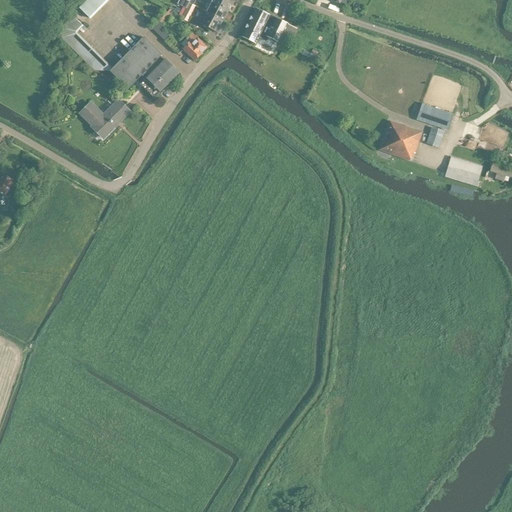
[(90,0),(80,10),(88,19),(106,0),(90,0)]
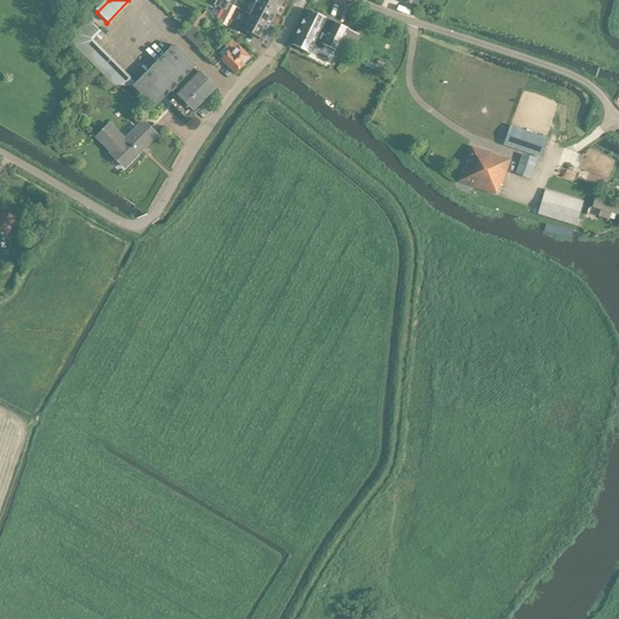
[(215,0),(214,5),(225,10),(229,4),(230,0),(215,0)]
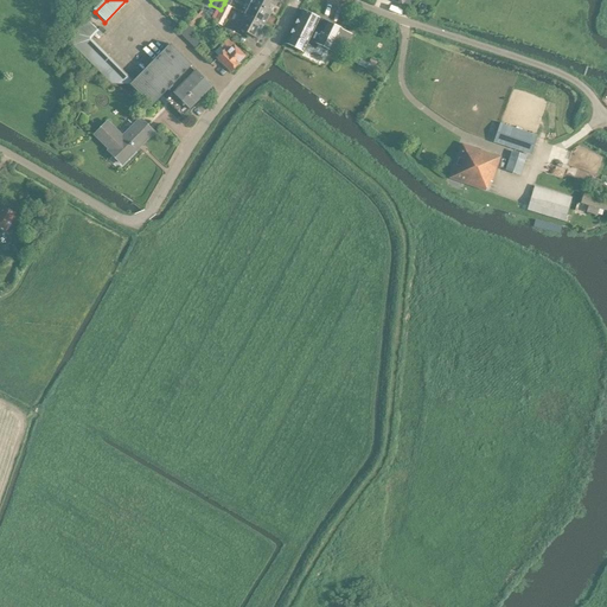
[(250,0),(249,2),(270,13),(276,0),(250,0)]
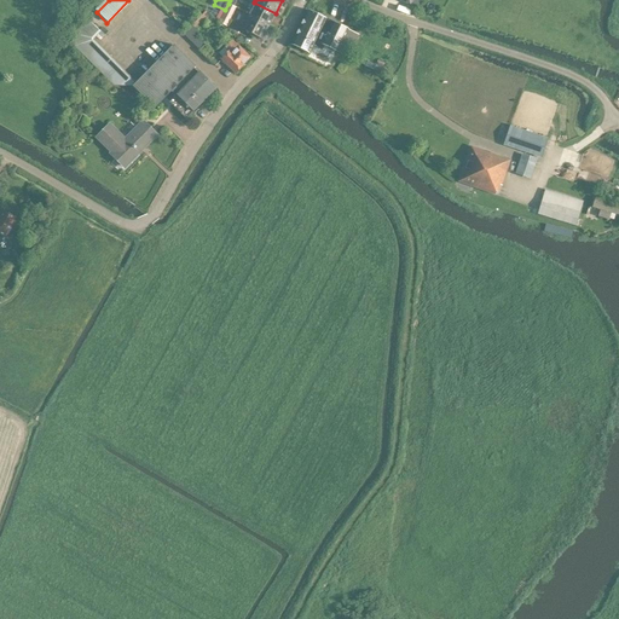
[(275,13),(276,13),(254,3),(248,15),(270,25),(268,24),(275,13)]
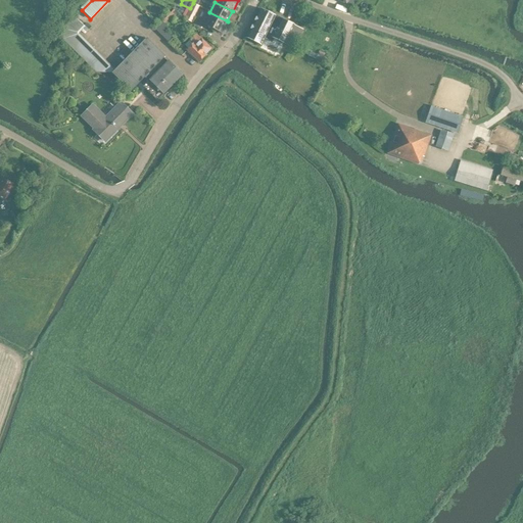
[(193,3),(185,19),(191,21),(199,6),(197,5),(193,3)]
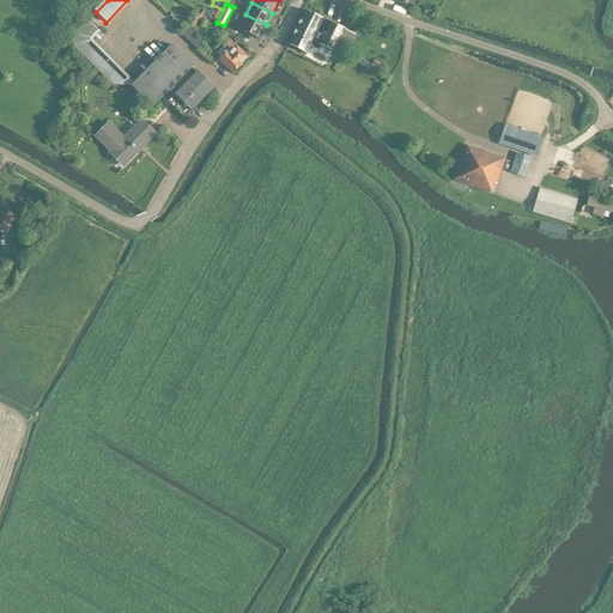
[(338,43),(344,47),(351,32),(344,30),(344,29),(304,11),(289,44),(305,53),(310,44),(317,48),(319,44),(334,50),(338,43)]
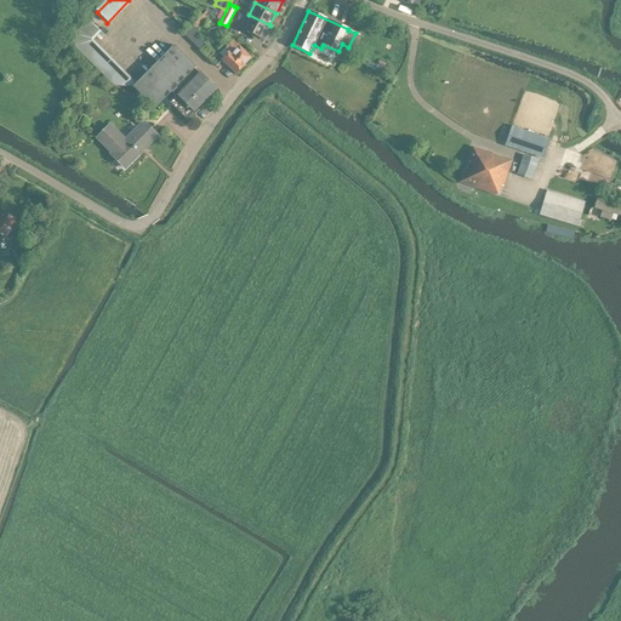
[(241,28),(263,40),(271,26),(249,15),(241,28)]
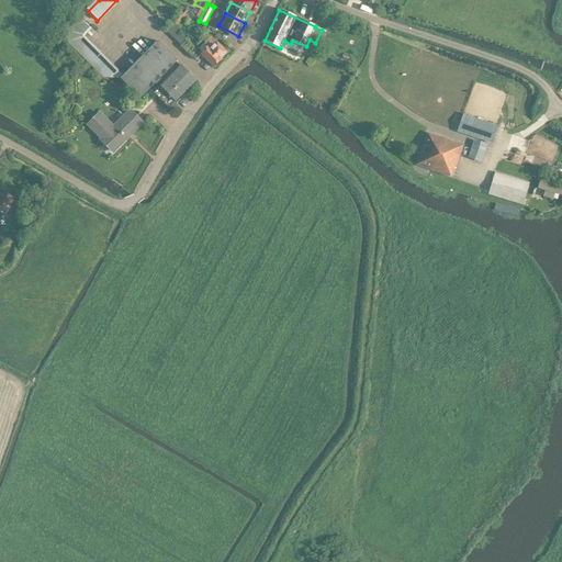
[(175,100),(176,101),(195,81),(180,66),(178,68),(173,64),(177,60),(157,41),(122,77),(82,37),(82,35),(89,27),(80,19),(67,32),(67,42),(103,78),(121,79),(141,98),(155,83),(159,88),(154,92),(168,107),(175,100)]
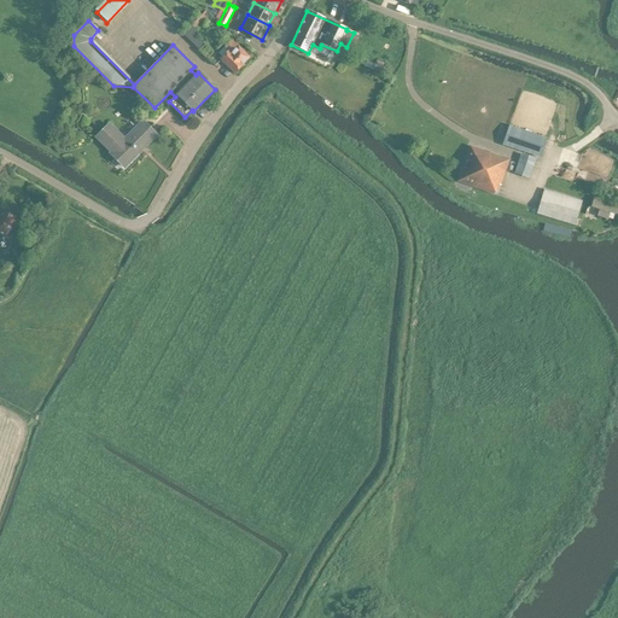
[(182,34),(198,48),(203,45),(193,34),(197,30),(191,25),(182,34)]
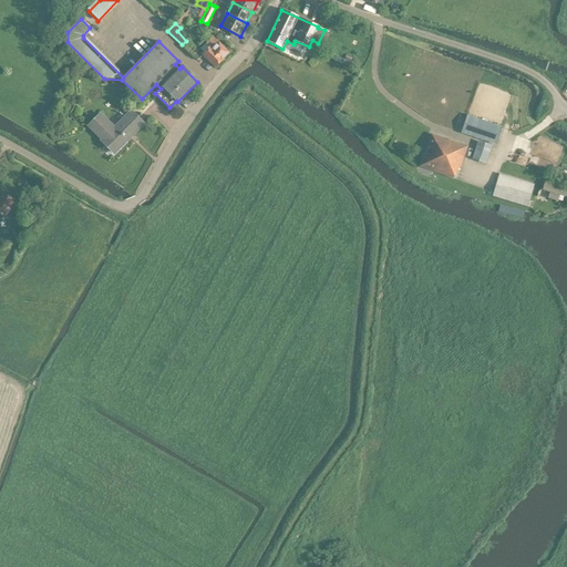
[(202,54),(215,66),(229,52),(213,37),(206,43),(208,47),(202,54)]
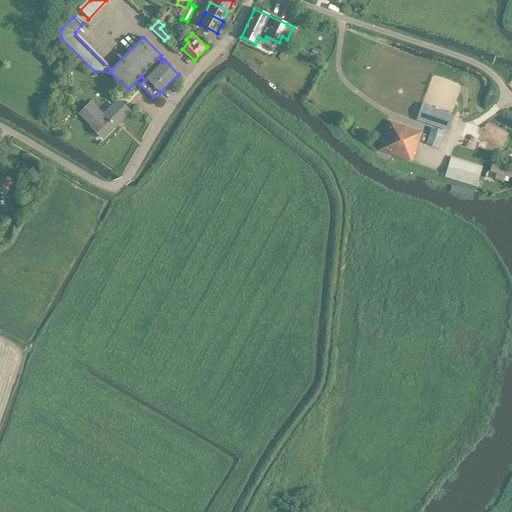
[(119,90),(113,96),(116,99),(122,93),(119,90)]
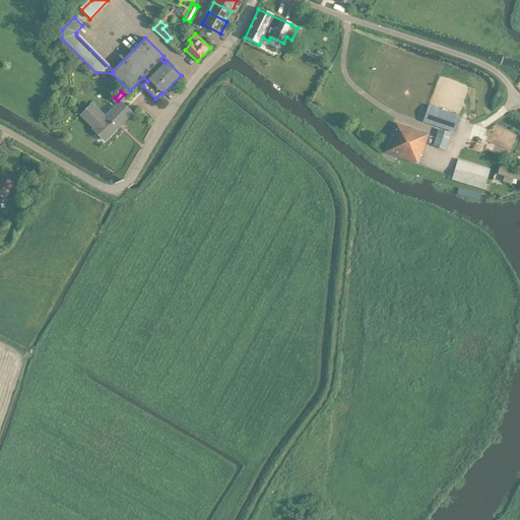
[(115,128),(116,129),(131,114),(119,102),(104,116),(92,104),(81,116),(93,128),(92,129),(104,140),(115,128)]
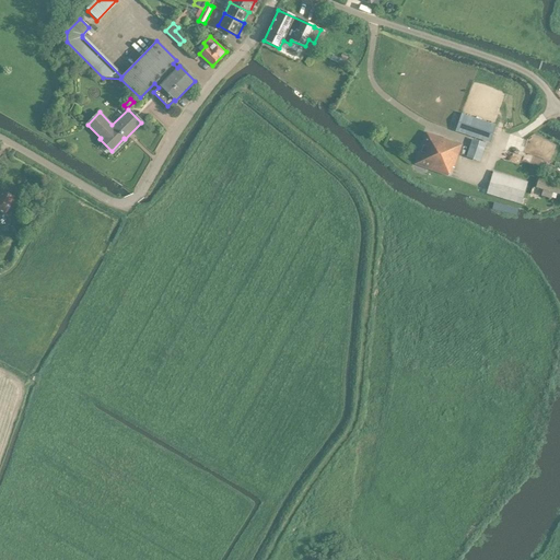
[(461,114),(456,131),(489,143),(496,126),(461,114)]
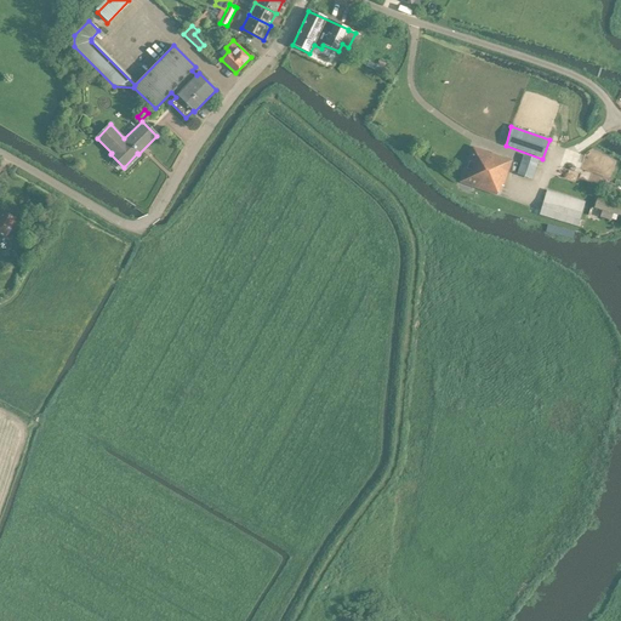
[(472,147),(467,159),(460,182),(461,183),(460,186),(467,188),(468,186),(497,194),(500,186),(503,187),(512,160),(472,147)]
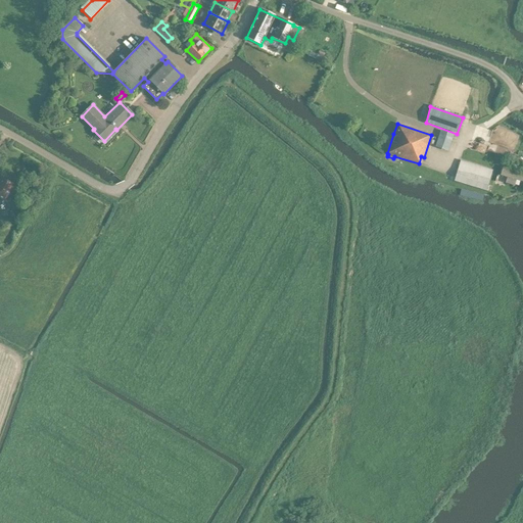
[(447,150),(453,135),(440,131),(435,146),(447,150)]
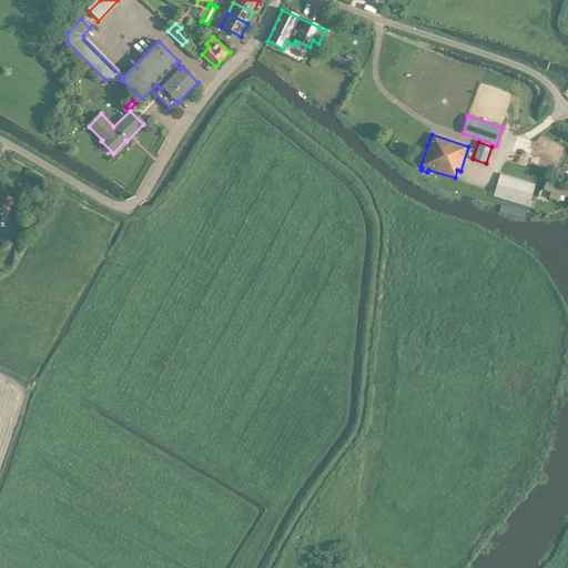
[(499,174),(494,196),(528,206),(534,184),(499,174)]
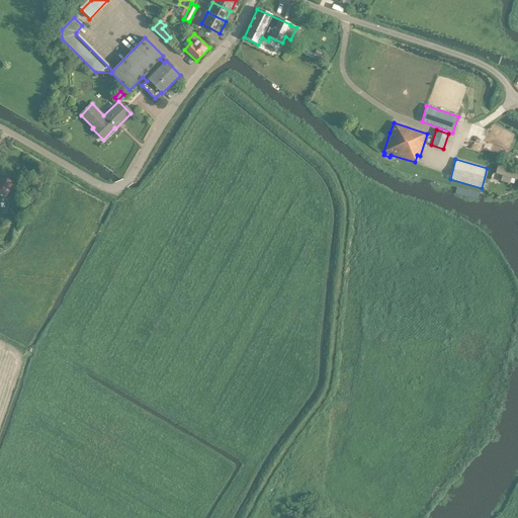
[(517,180),(517,173),(498,167),(496,173),(517,180)]
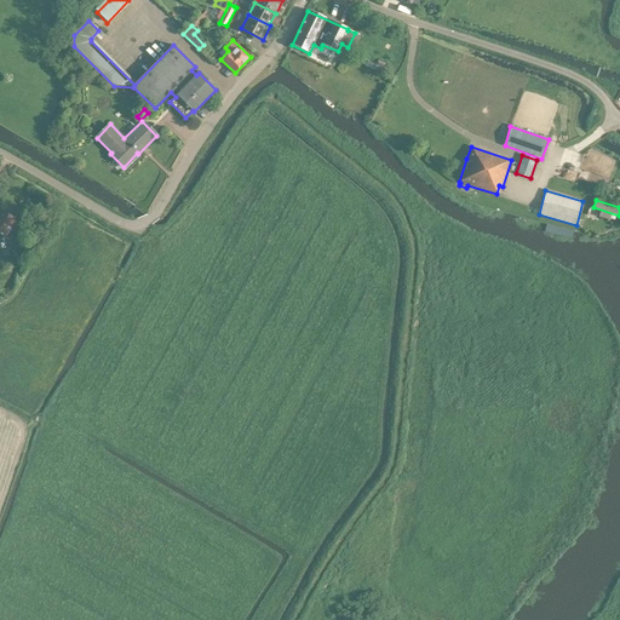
[(0,214),(0,235),(5,239),(17,219),(3,211),(0,214)]
